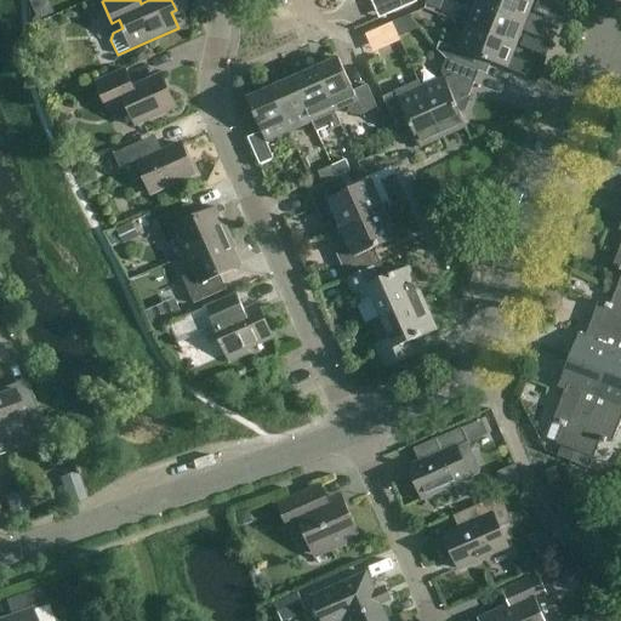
[(357,0),(381,0),(383,4),(388,16),(416,4),(417,0),(353,0),(354,1),(357,0)]
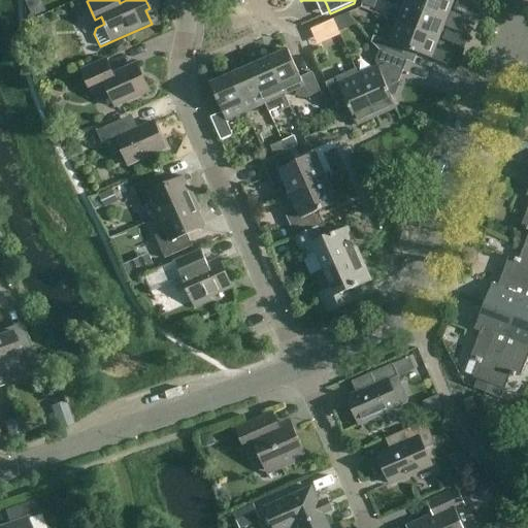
[(403,2),(403,3),(462,26),(464,19),(450,12),(454,0),(406,0),(405,3),(403,2)]
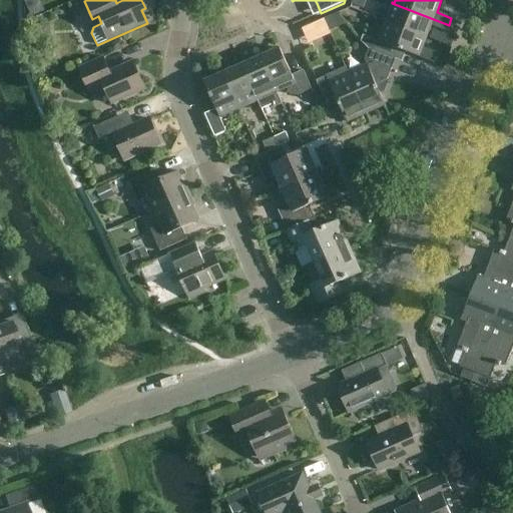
[(446,31),(449,25),(392,3),(394,4),(387,22),(385,21),(385,22),(427,38),(432,26),(446,31)]
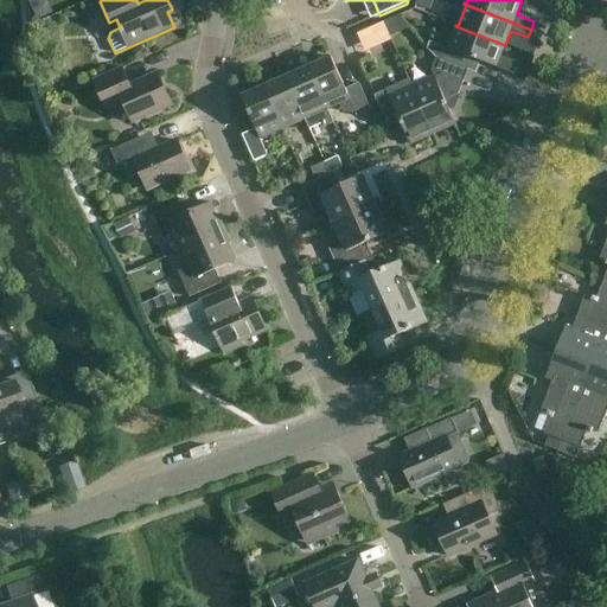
[(500,57),(505,45),(455,26),(457,27),(449,49),(447,48),(446,49),(423,40),(423,55),(435,59),(467,71),(472,59),(513,75),(517,63),(500,57)]
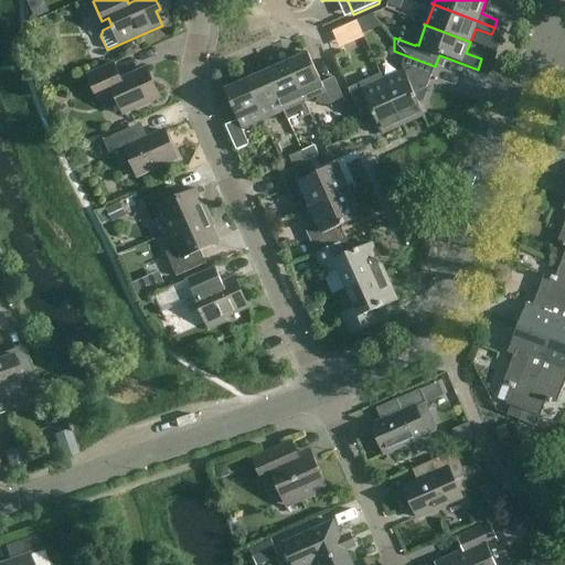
[(308,54),(288,63),(305,103),(317,97),(320,104),(330,105),(332,109),(345,104),(334,78),(321,84),(308,54)]
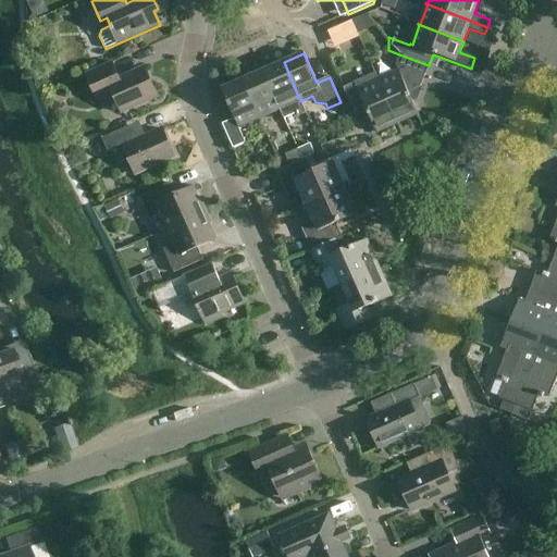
[(378,78),(378,79),(397,124),(398,124),(397,122),(416,113),(417,115),(418,115),(412,102),(417,100),(421,90),(420,88),(421,87),(429,65),(399,54),(395,65),(397,70),(397,71),(398,72),(379,81),(378,78)]
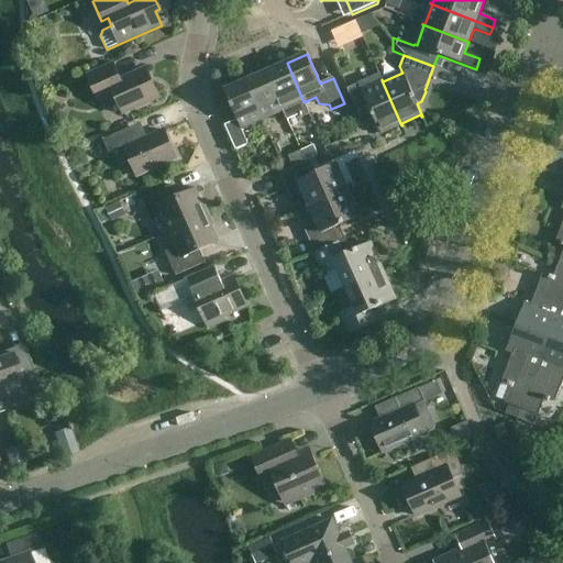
[(266,73),(283,111),(286,119),(298,113),(300,118),(309,113),(304,102),(287,63),(266,73)]
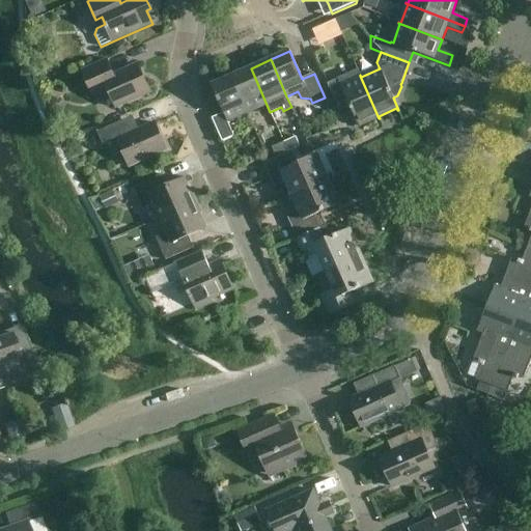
[(116,108),(150,93),(138,64),(113,76),(107,60),(82,72),(93,96),(108,90),(116,108)]
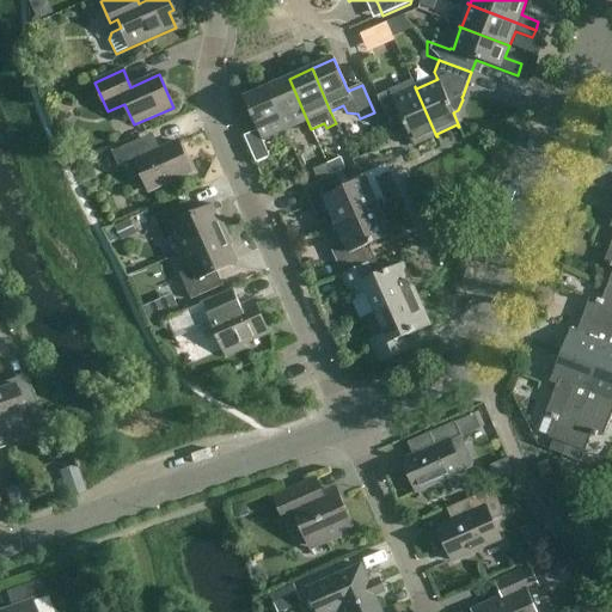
[(289,79),(267,89),(286,130),(307,121),(289,79)]
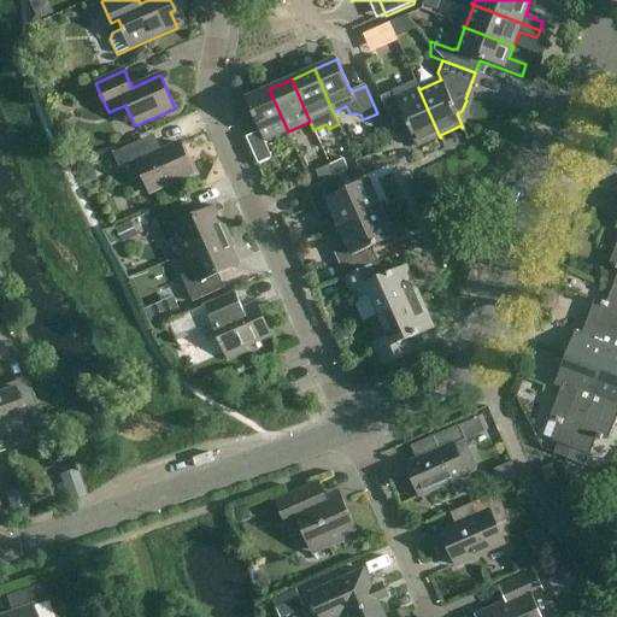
[(393,93),(381,98),(394,129),(406,124),(417,148),(418,147),(417,145),(439,136),(440,137),(418,88),(417,88),(418,90),(398,100),(397,98),(395,98),(393,93)]
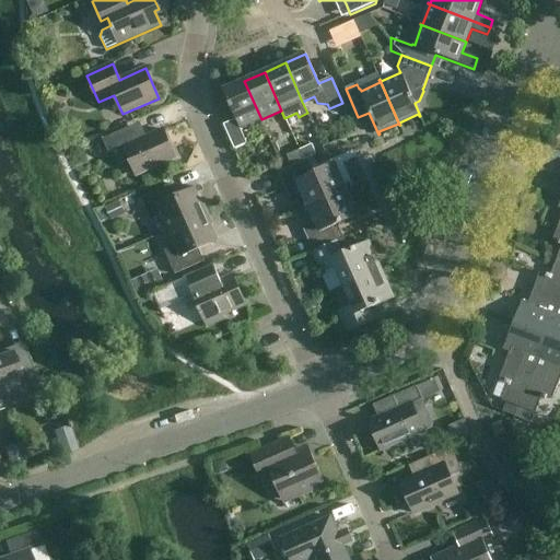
[(236,119),(223,125),(234,150),(247,144),(241,129),(261,119),(244,81),(223,90),(236,119)]
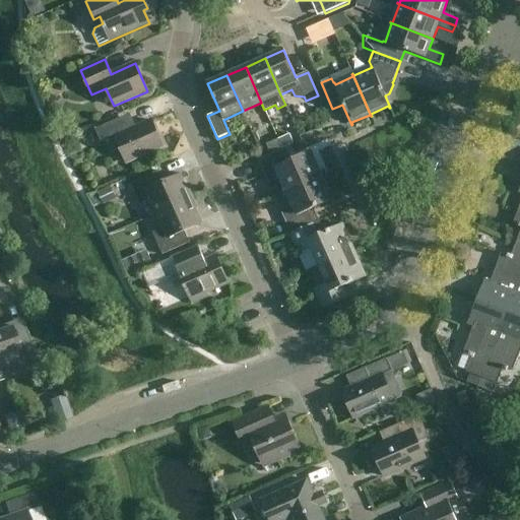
[(127,164),(164,147),(151,121),(127,131),(121,118),(95,130),(102,143),(115,137),(127,164)]
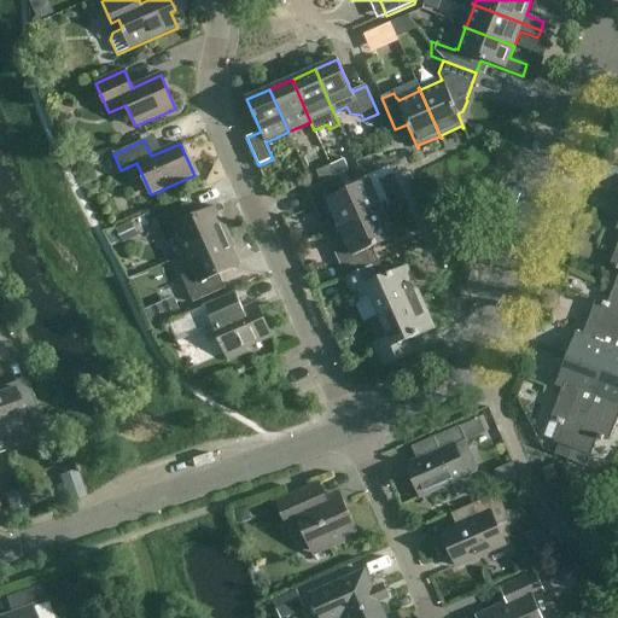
[(344,159),(330,167),(336,178),(349,172),(344,159)]
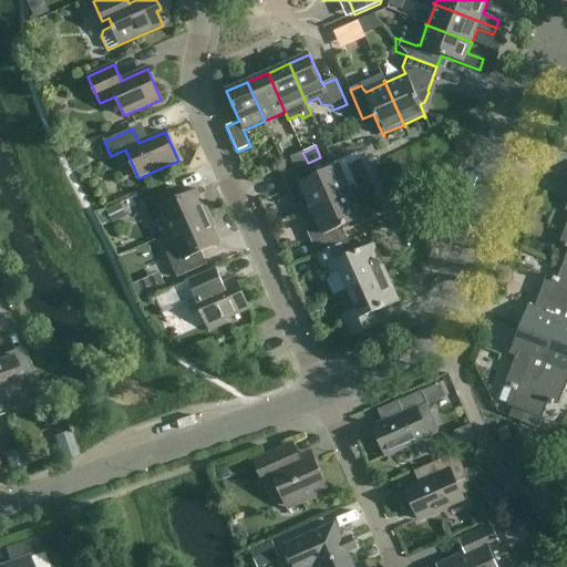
[(295,168),(308,163),(302,153),(290,158),(295,168)]
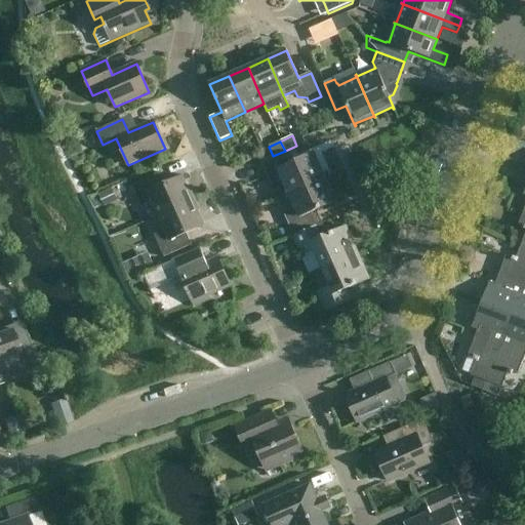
[(282,180),(288,194),(324,178),(314,154),(289,165),(283,152),(260,162),(271,186),(282,180)]
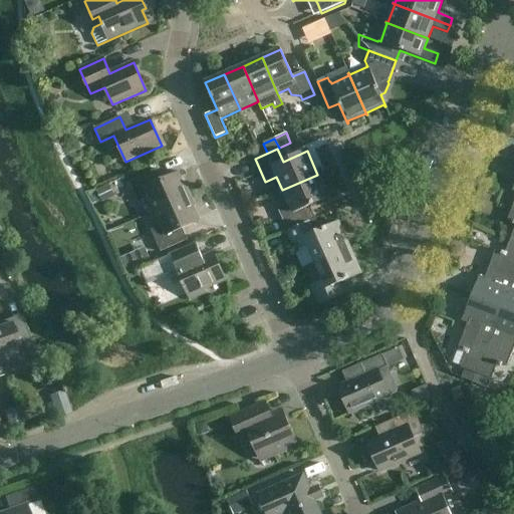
[(150,198),(156,212),(189,198),(178,174),(161,181),(156,170),(129,182),(139,203),(150,198)]
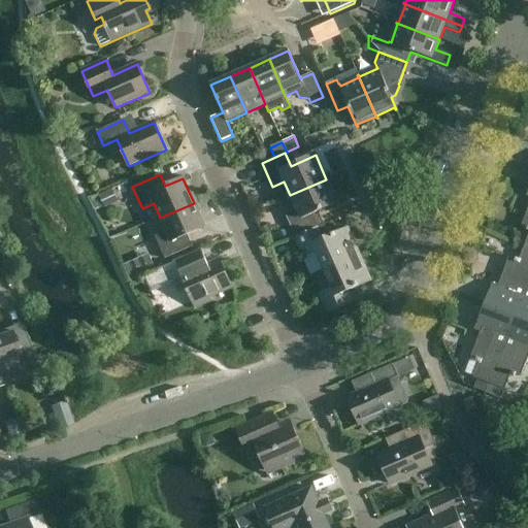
[(326,179),(290,195),(296,209),(285,215),(295,237),(318,228),(312,215),(337,204),(326,179)]
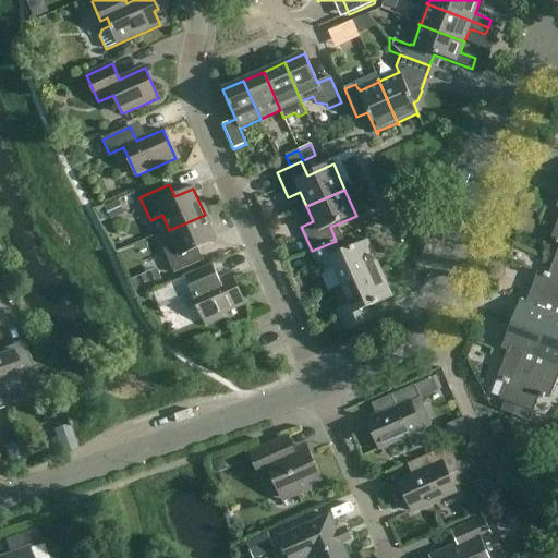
[(216,241),(205,215),(169,230),(176,245),(164,251),(174,274),(203,262),(197,249),(216,241)]
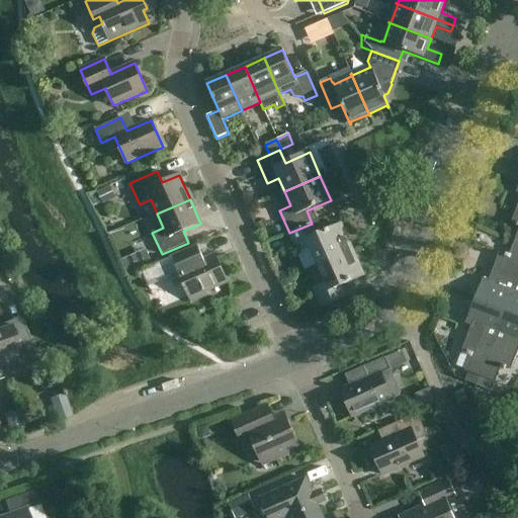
[(310,247),(318,265),(353,250),(341,224),(317,235),(313,224),(288,234),(296,253),(310,247)]
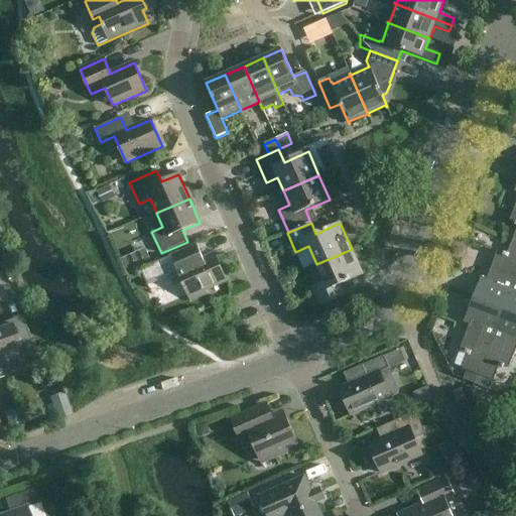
[(482,277),(473,298),(503,310),(515,277),(515,241),(513,241),(508,254),(504,253),(503,254),(498,252),(487,280),(482,277)]
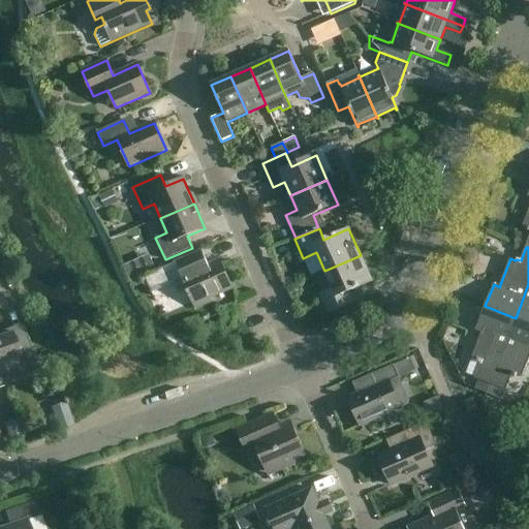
[(151,292),(178,280),(182,278),(195,308),(212,301),(211,298),(231,288),(220,261),(206,268),(204,263),(207,262),(201,251),(144,276),(151,292)]
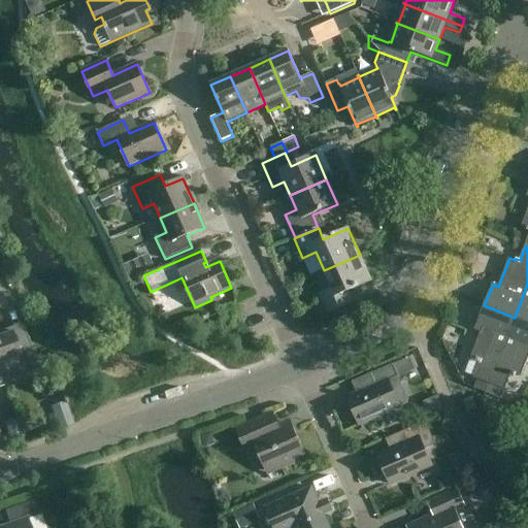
[(360,255),(324,270),(332,289),(319,295),(328,314),(352,303),(347,292),(371,282),(360,255)]
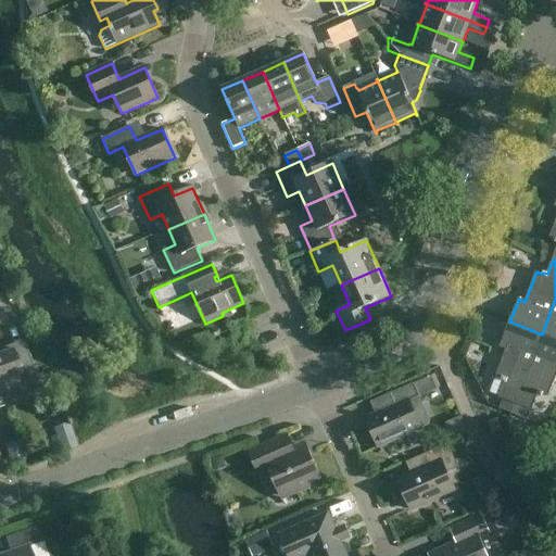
[(555,299),(542,335),(555,339),(555,299)]
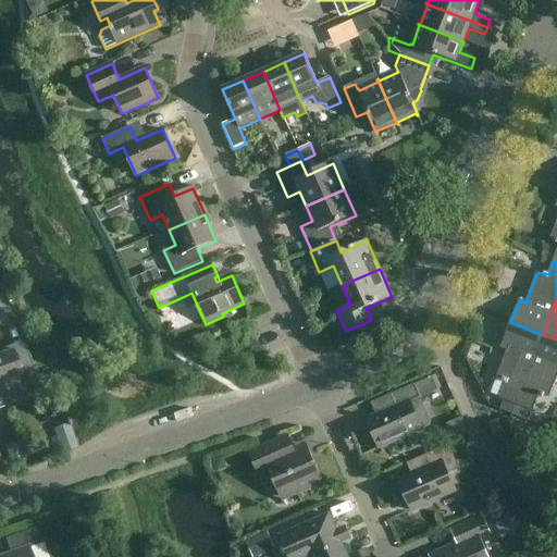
[(516,405),(543,335),(510,322),(502,345),(508,348),(496,378),(503,380),(502,382),(506,383),(499,398),(504,400),(499,409),(511,415),(516,405)]
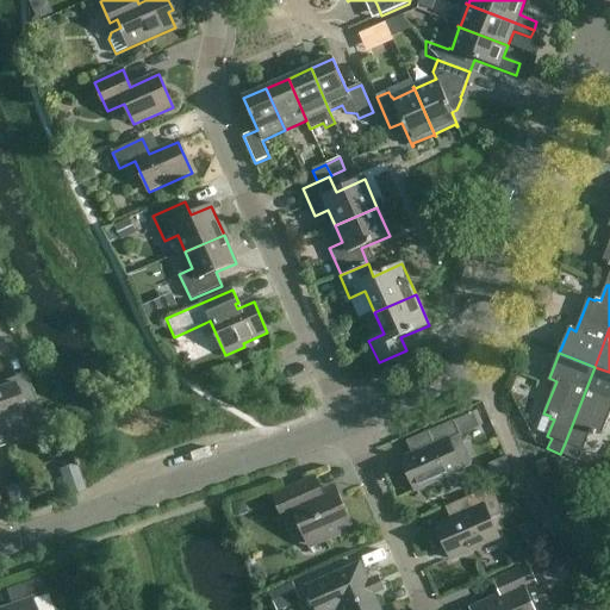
[(609,372),(595,367),(565,443),(583,450),(590,434),(595,435),(595,434),(602,436),(609,414),(609,372)]
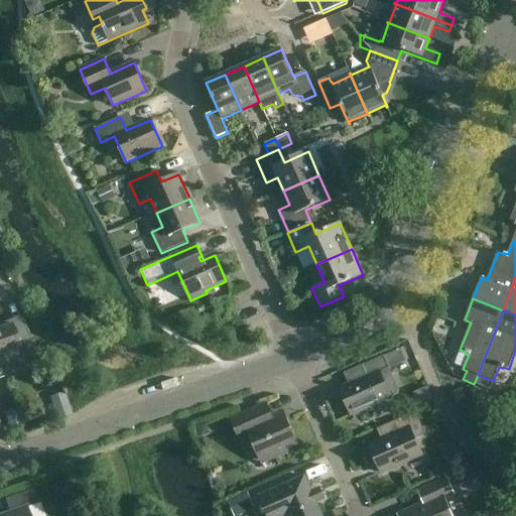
[(21,320),(0,328),(0,363),(1,367),(23,359),(19,348),(30,344),(21,316),(20,317),(21,320)]
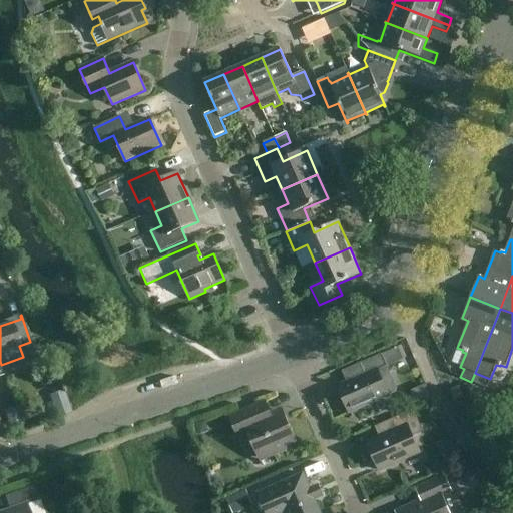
[(349,413),(388,396),(394,393),(396,387),(387,368),(402,362),(396,347),(360,364),(364,375),(338,387),(349,413)]
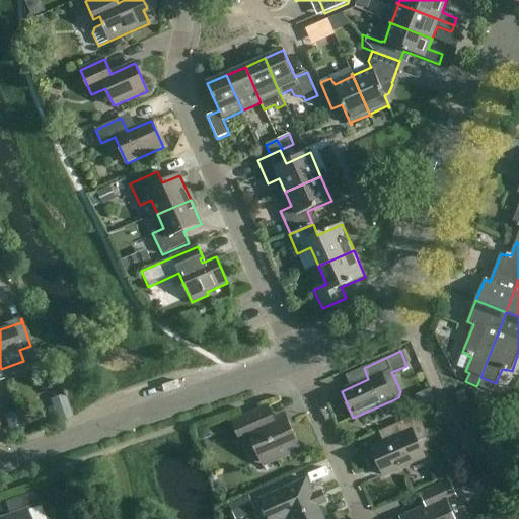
[(464,391),(454,395),(458,404),(468,400),(464,391)]
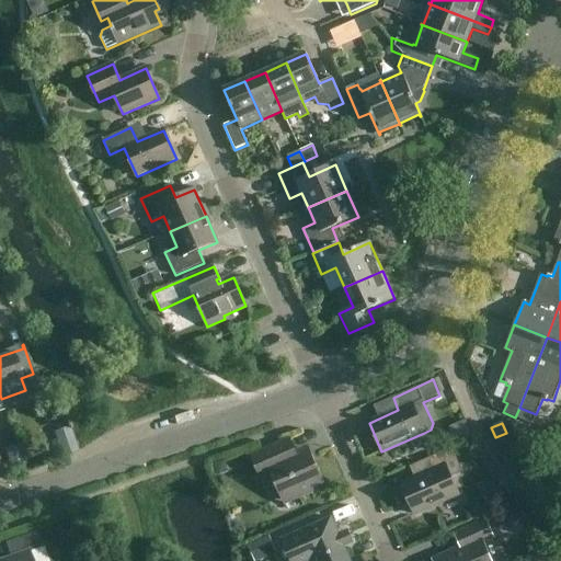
[(297,456),(289,439),(251,457),(261,479),(271,474),(277,488),(282,485),(289,503),(313,492),(311,489),(323,483),(309,450),(297,456)]
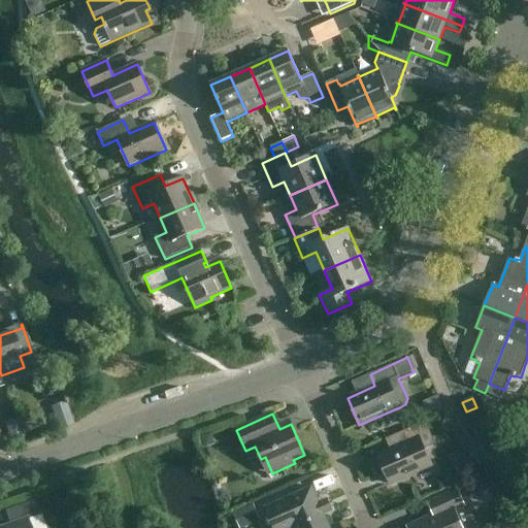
[(435,444),(426,422),(403,432),(407,443),(377,457),(390,485),(431,466),(424,450),(435,444)]
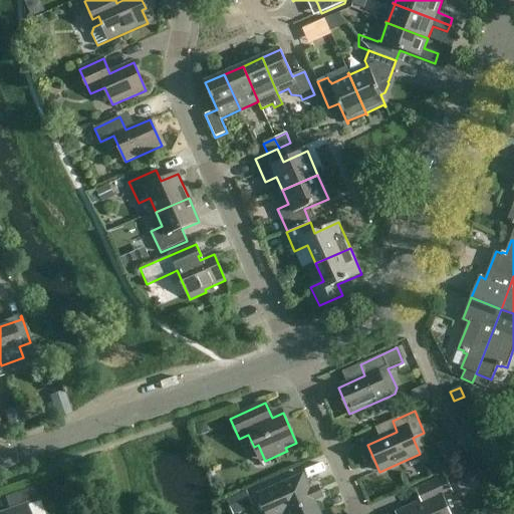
[(23,430),(20,421),(9,425),(12,433),(23,430)]
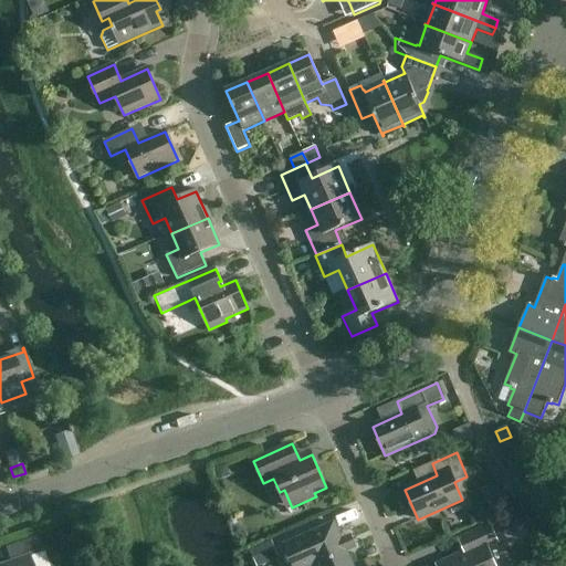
[(505,526),(526,517),(522,506),(501,515),(505,526)]
